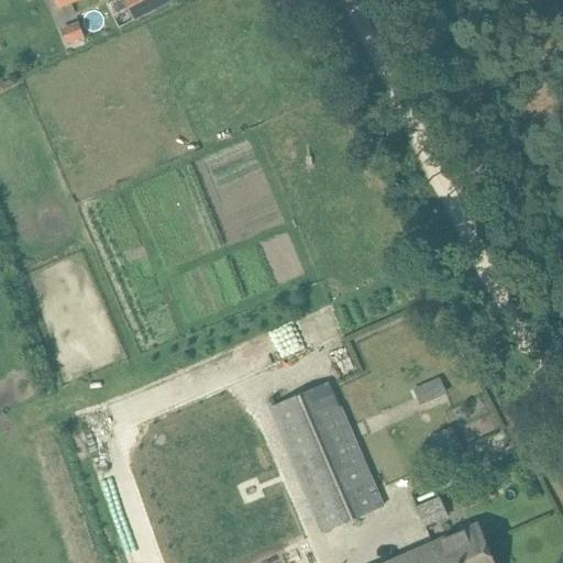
[(54,0),(58,9),(79,0),(54,0)]
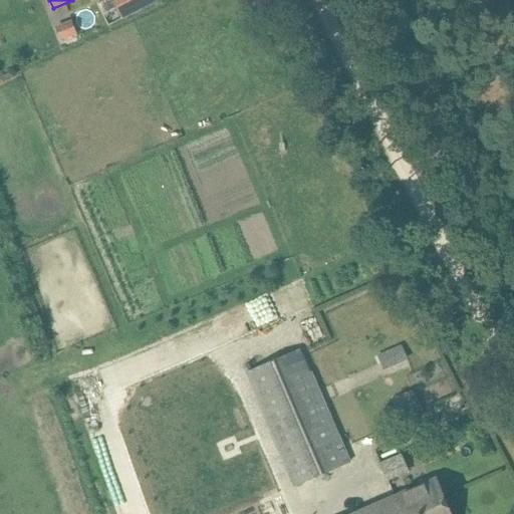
[(155,0),(112,0),(122,18),(156,1),(155,0)]
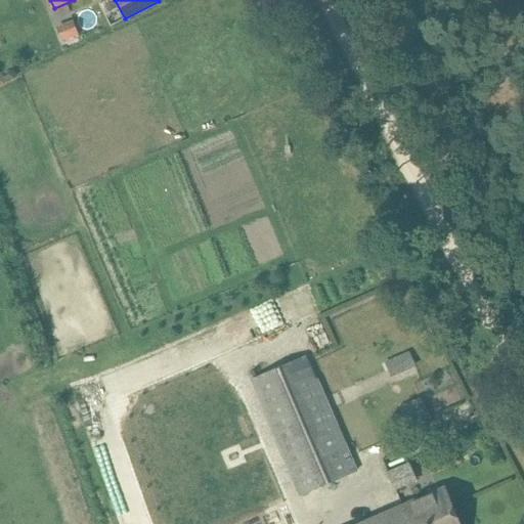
[(74,23),(58,29),(62,40),(78,34),(74,23)]
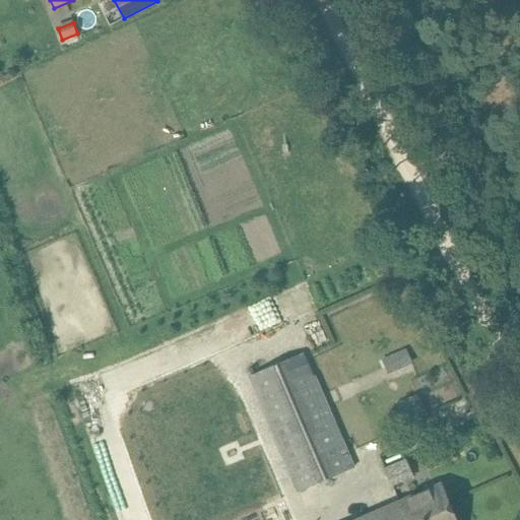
[(389,374),(412,364),(406,349),(383,359),(389,374)]
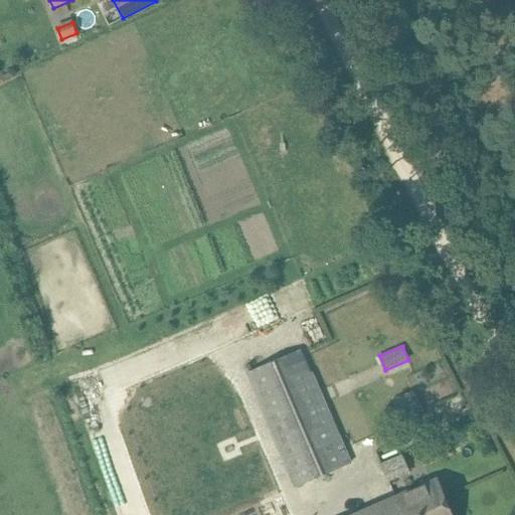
[(283,359),(247,374),(296,487),(350,464),(356,461),(347,439),(340,442),(301,350),(283,359)]
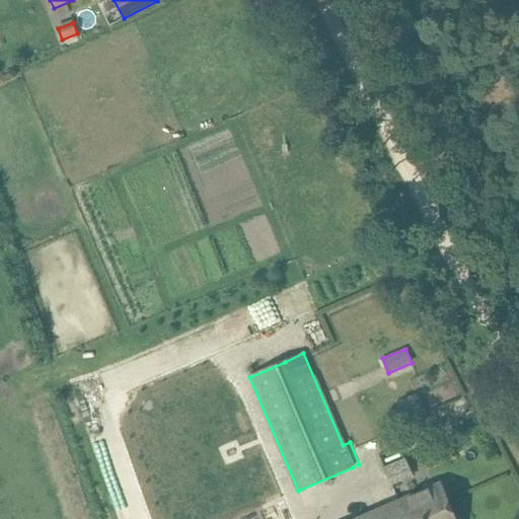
[(418,395),(405,400),(415,424),(427,418),(418,395)]
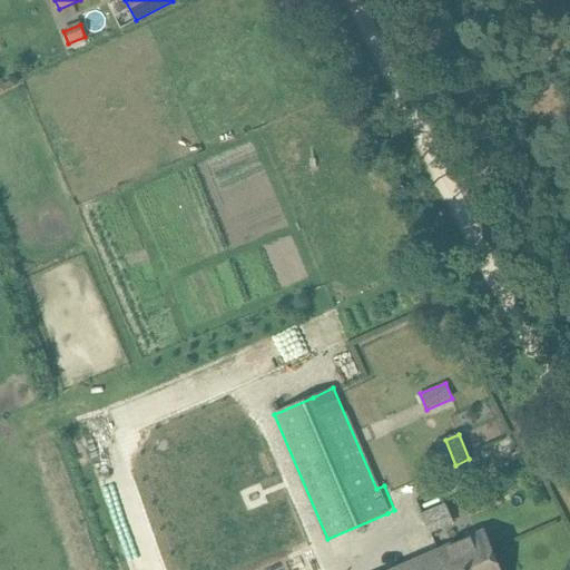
[(449,502),(424,510),(435,547),(460,539),(449,502)]
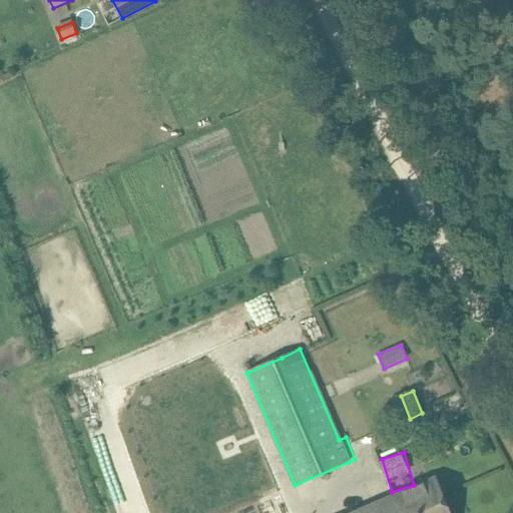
[(450,512),(436,478),(355,512),(450,512)]
